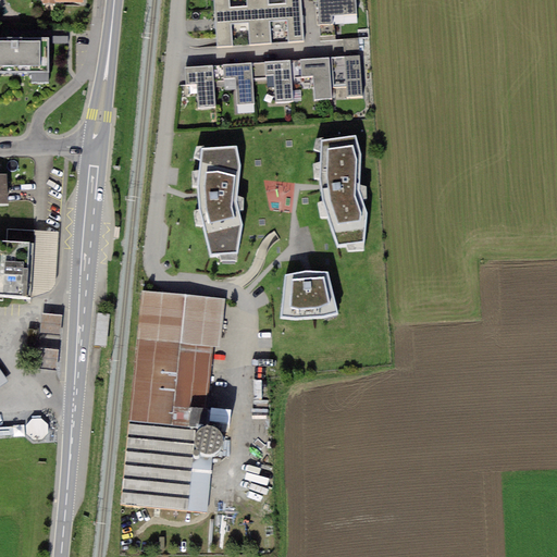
[(299,0),(214,0),(218,47),(302,40),(299,0)]
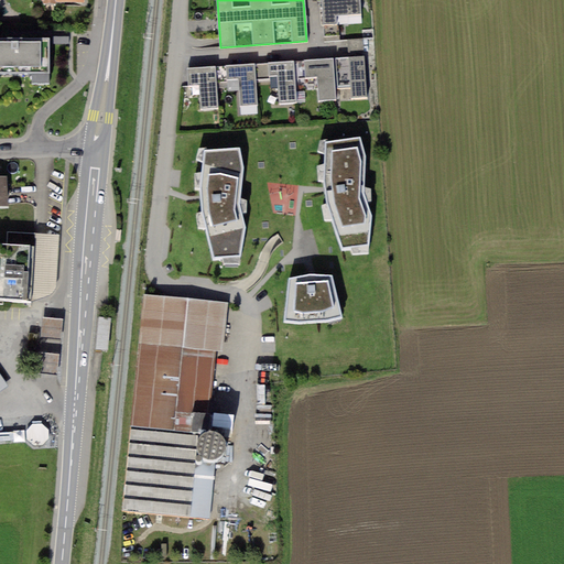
[(321,0),(323,26),(337,25),(336,15),(361,14),(359,0),(321,0)]
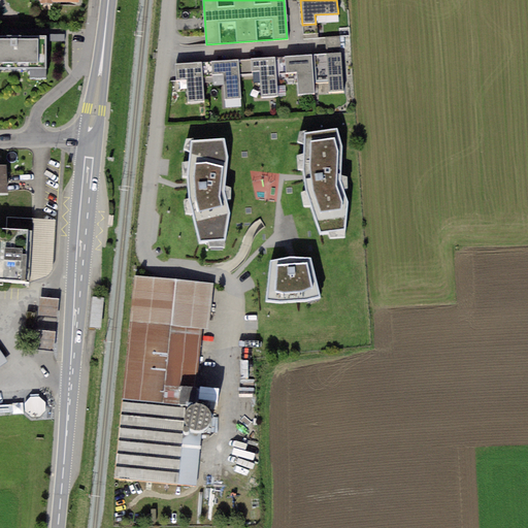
[(316,24),(302,25),(303,39),(318,38),(317,24),(316,24)]
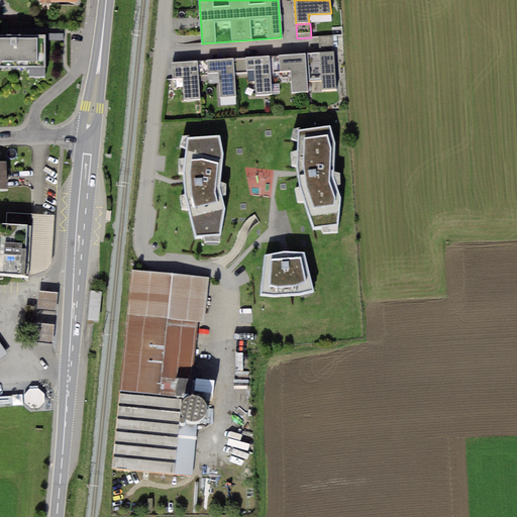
[(58,32),(0,32),(0,68),(58,67),(58,32)]
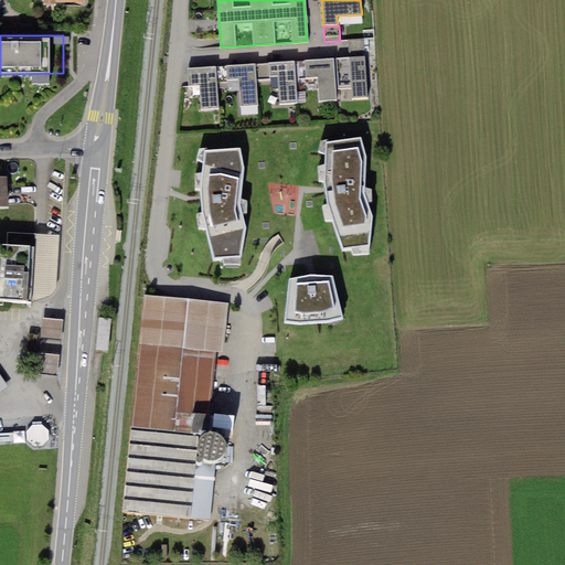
[(349,52),(365,51),(364,39),(348,41),(349,52)]
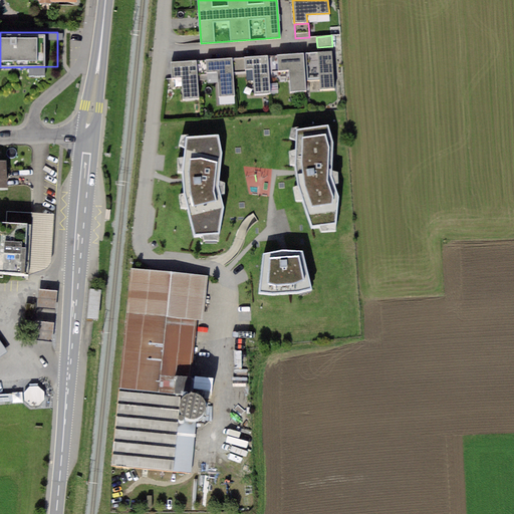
[(332,52),(304,54),(306,81),(319,80),(320,90),(334,89),(332,52)]
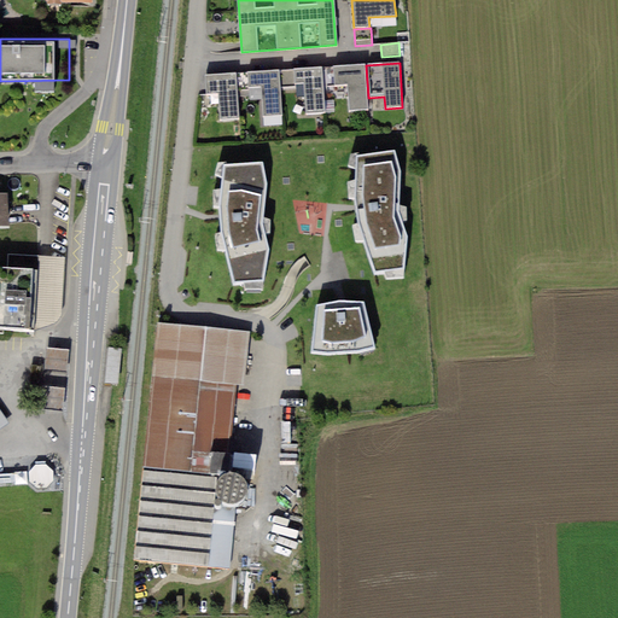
[(366,65),(321,68),(321,85),(347,83),(348,112),(369,111),(368,98),(366,65)]
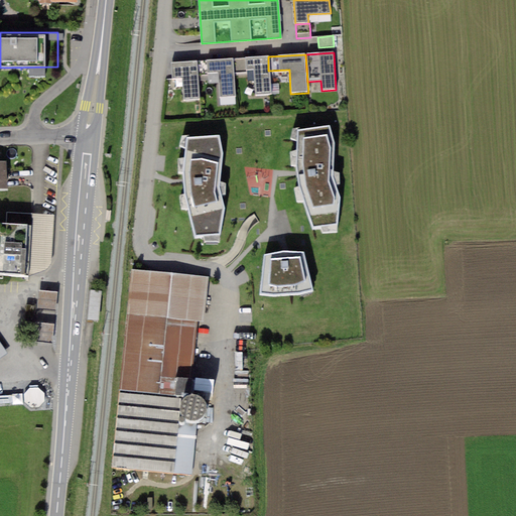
[(268,56),(232,59),(233,73),(254,71),(256,95),(270,94),(268,71),(268,56)]
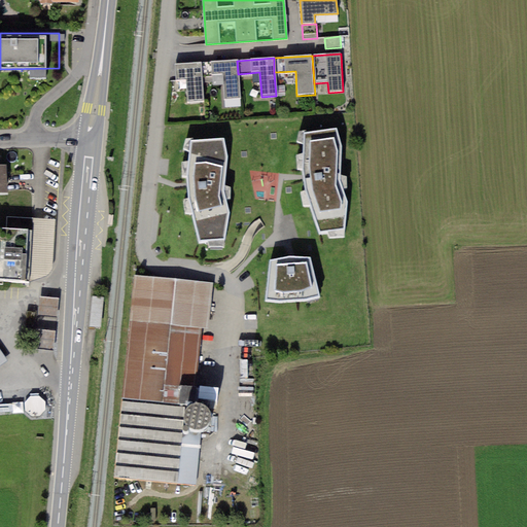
[(237,61),(200,63),(201,76),(223,75),(224,100),(239,99),(238,74),(237,61)]
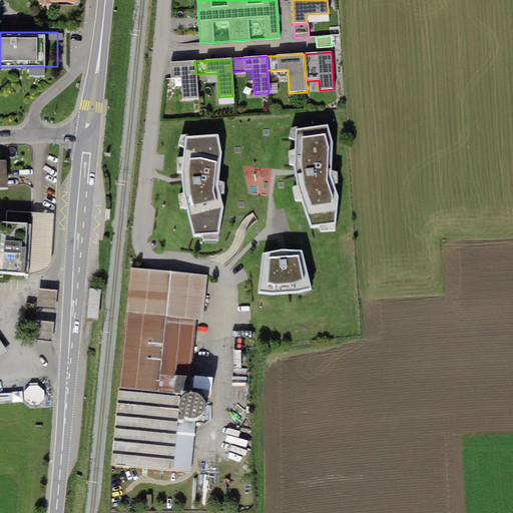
[(194,61),(170,62),(171,77),(181,76),(182,100),(196,99),(195,74),(194,61)]
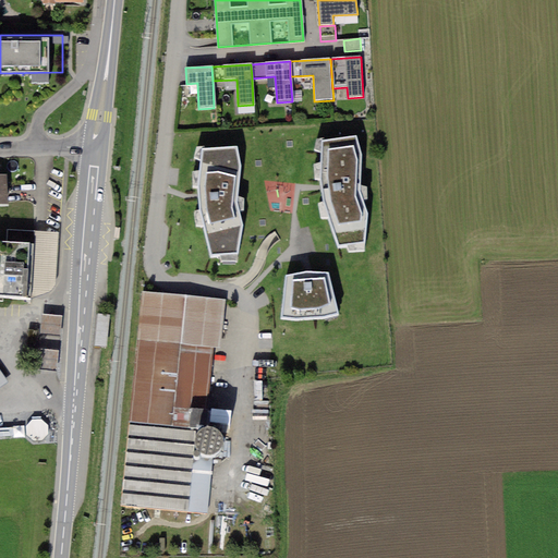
[(358,143),(325,145),(325,203),(341,252),(366,247),(372,220),(360,195),(363,168),(358,143)]
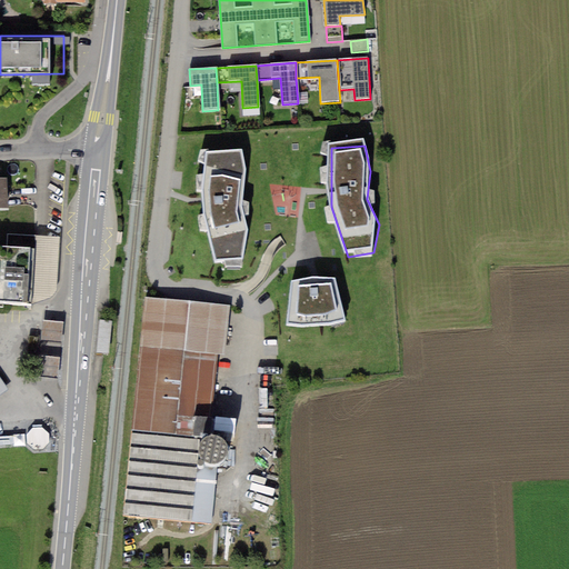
[(242,155),(208,159),(203,198),(216,265),(245,262),(249,236),(242,211),(247,173),(242,155)]
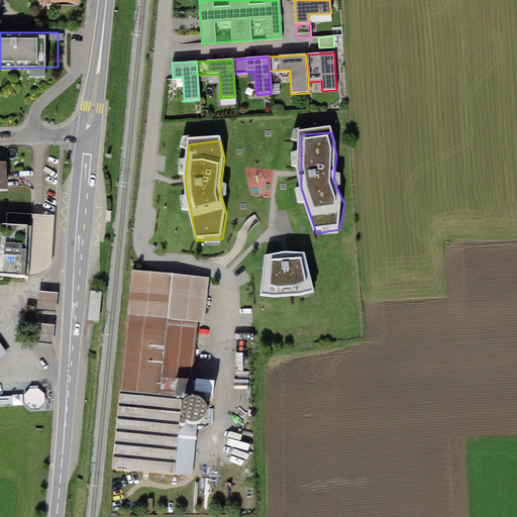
[(53,270),(56,219),(37,218),(34,269),(53,270)]
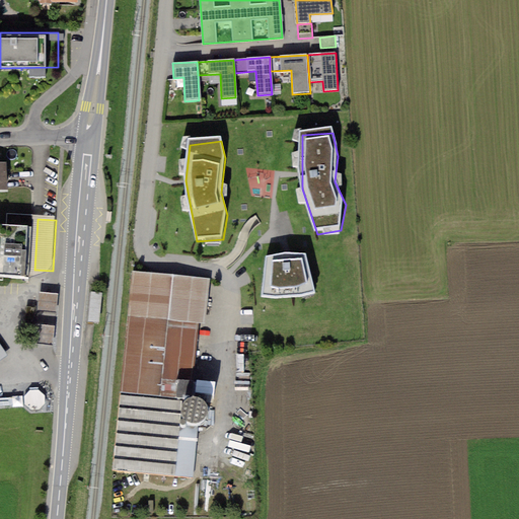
[(30,232),(0,230),(0,282),(27,285),(30,232)]
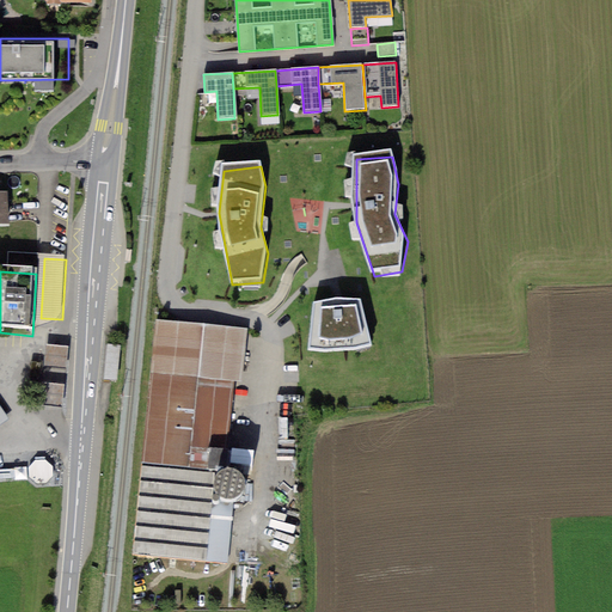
[(335,298),(313,301),(308,352),(323,354),(356,350),(373,347),(360,299),(335,298)]
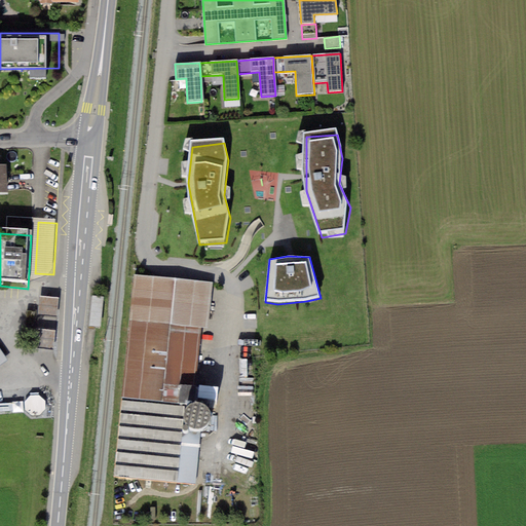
[(210,310),(212,287),(136,279),(117,481),(177,487),(191,330),(208,332),(210,310)]
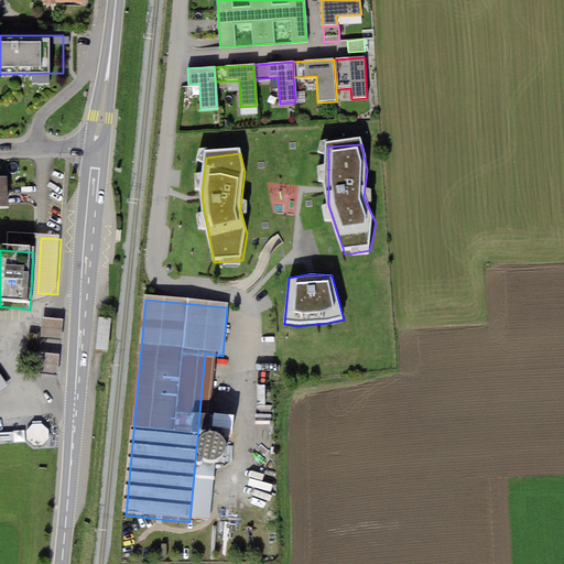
[(42,339),(63,342),(66,320),(44,317),(42,339)]
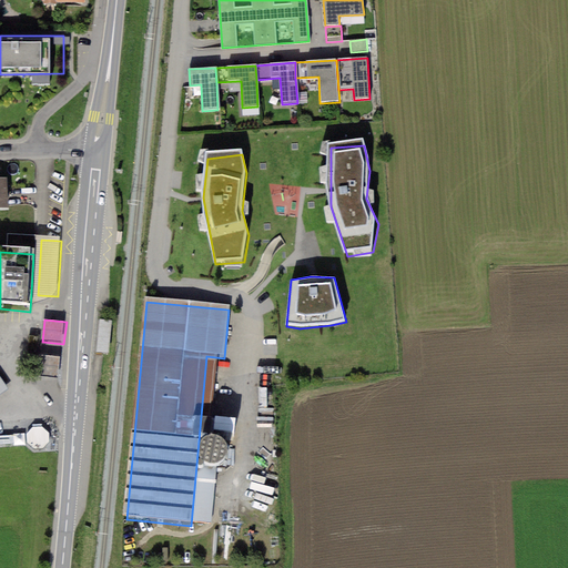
[(38,357),(40,337),(31,336),(29,358),(38,357)]
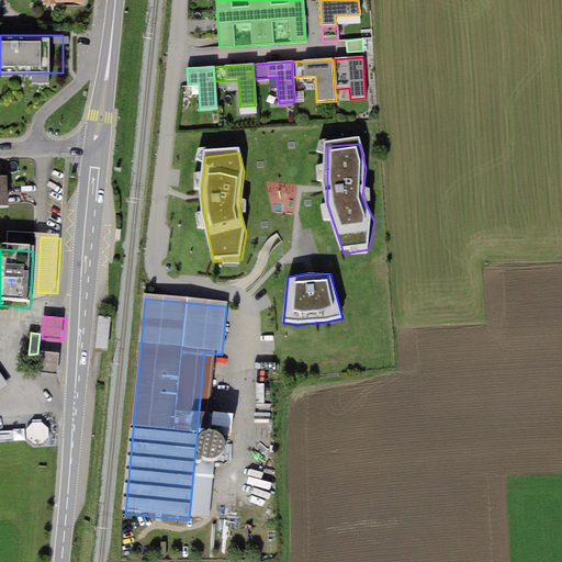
[(62,353),(41,351),(38,373),(59,375),(62,353)]
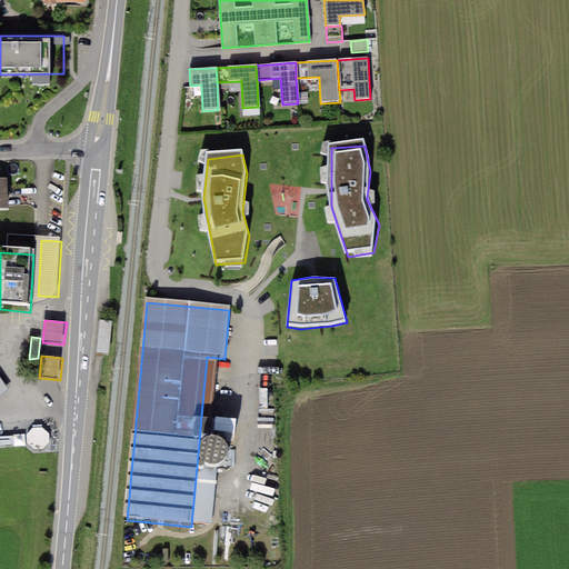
[(43,430),(33,430),(28,439),(29,448),(36,452),(46,452),(50,446),(50,437),(43,430)]
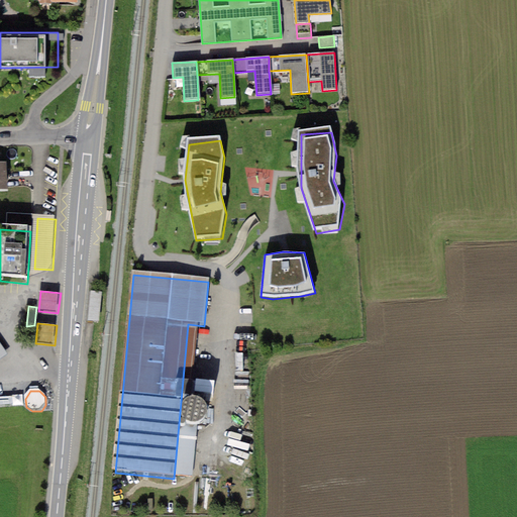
[(200,423),(203,420),(206,417),(207,413),(207,409),(206,405),(204,402),(200,400),(197,399),(193,399),(189,400),(186,403),(184,406),(183,410),(183,414),(185,418),(187,421),(191,423),(195,424),(200,423)]
